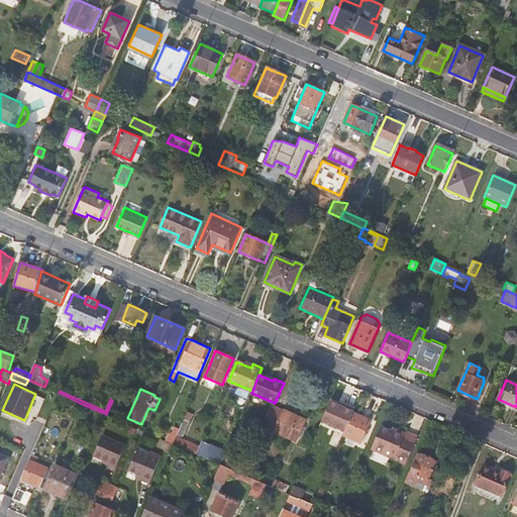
[(34,396),(26,416),(35,419),(43,400),(34,396)]
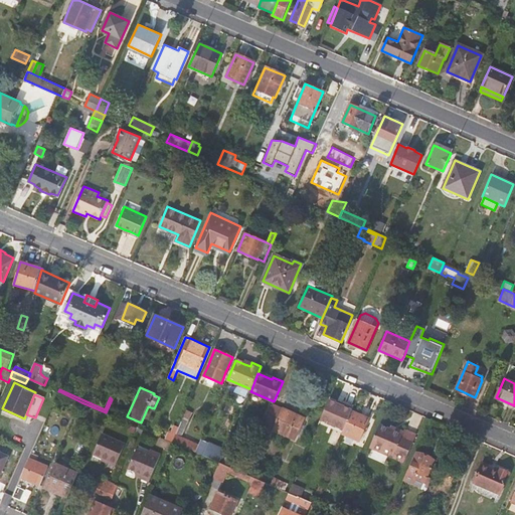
[(352,411),(353,407),(343,402),(330,397),(320,420),(343,431),(352,411)]
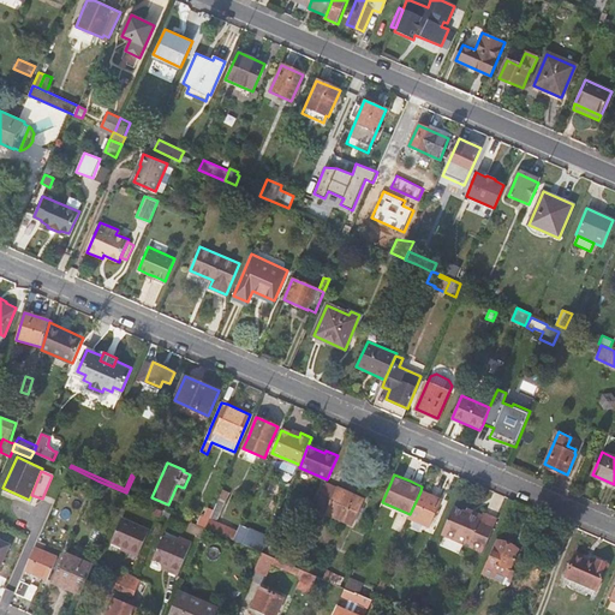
[(365,496),(327,481),(314,513),(324,518),(327,512),(354,523),(365,496)]
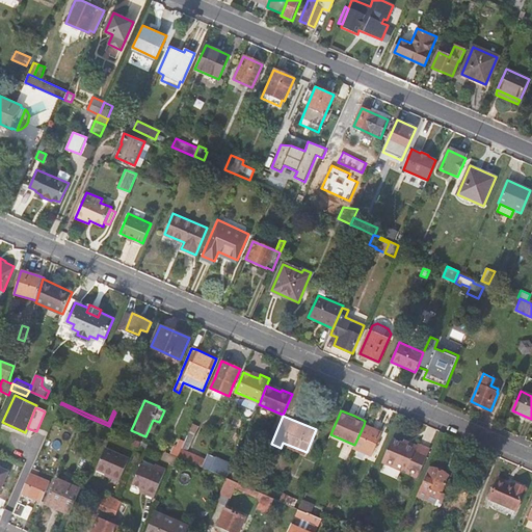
[(95,427),(85,424),(83,432),(92,435),(95,427)]
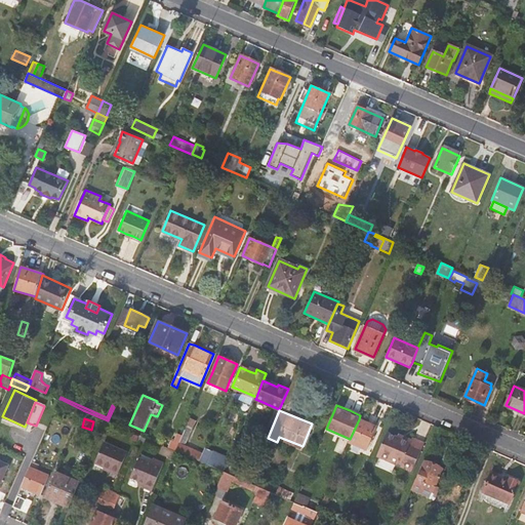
[(376,427),(359,419),(350,439),(349,441),(349,442),(366,450),(376,427)]
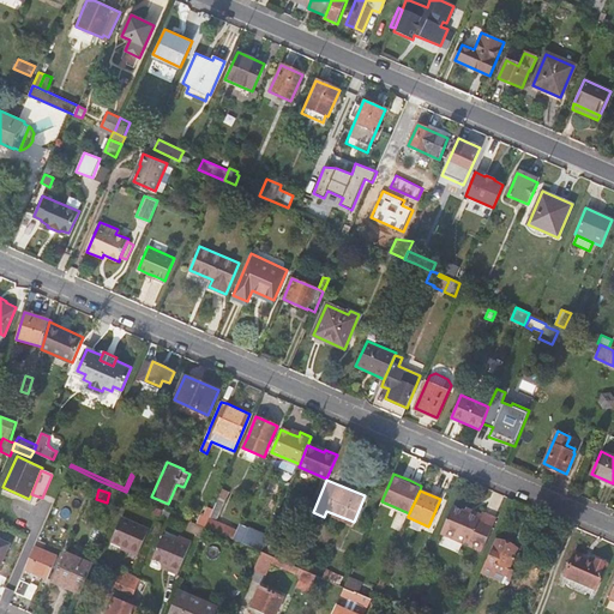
[(226,498),(220,495),(216,503),(205,527),(206,528),(233,539),(238,530),(216,521),(226,498)]
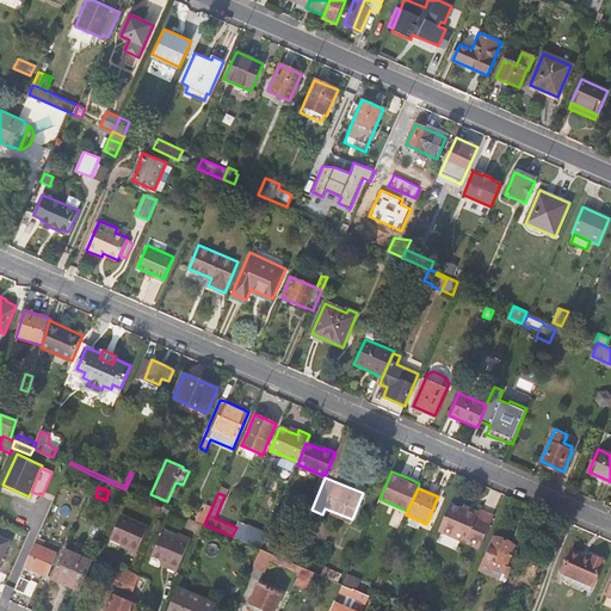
[(407,511),(380,499),(378,501),(406,513),(407,511)]
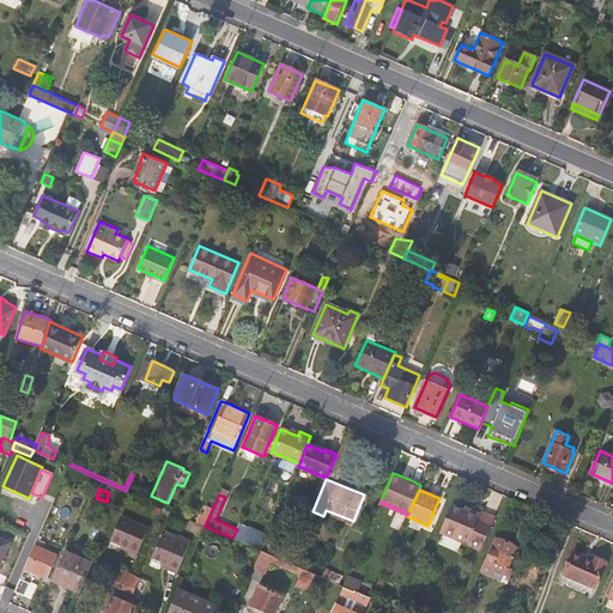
[(450,510),(439,538),(480,556),(495,523),(479,516),(479,519),(465,513),(463,516),(450,510)]
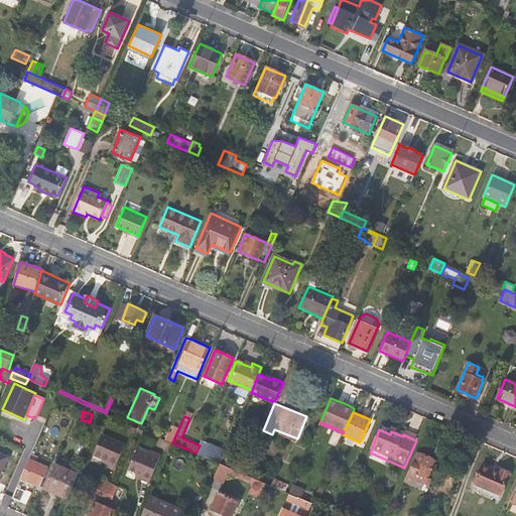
[(95,454),(117,464),(126,444),(103,435),(95,454)]
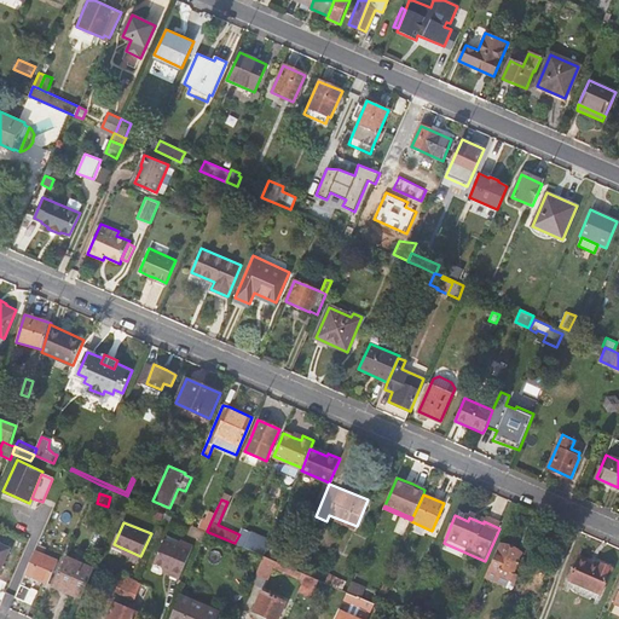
[(252,532),(242,527),(239,534),(235,543),(244,548),(252,532)]
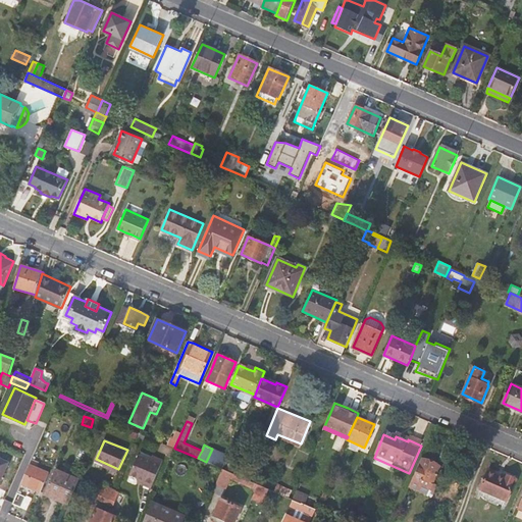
[(228,455),(212,449),(206,462),(207,462),(222,469),(228,455)]
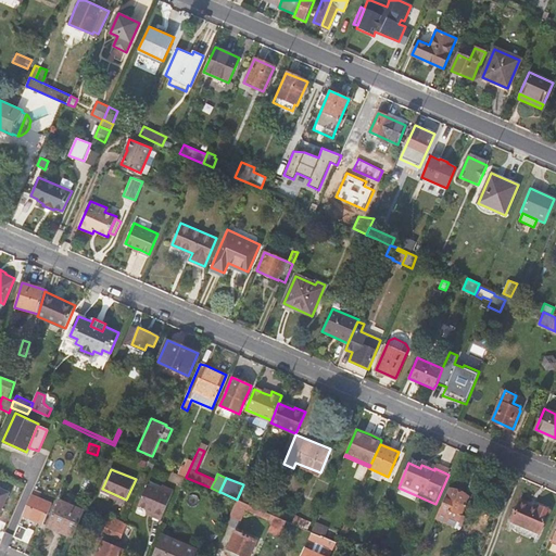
[(488,495),(495,500),(503,483),(494,480),(488,495)]
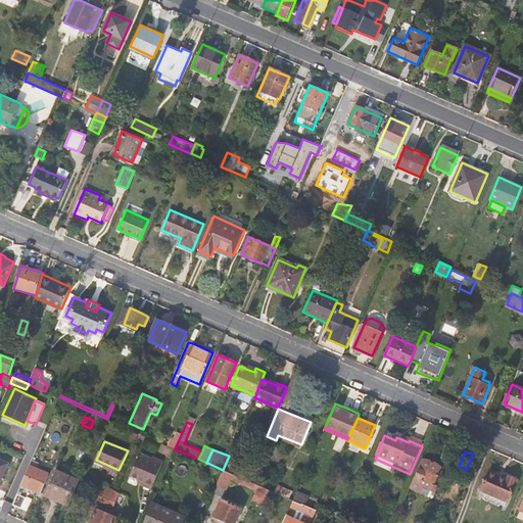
[(143,485),(152,489),(165,461),(155,457),(153,462),(140,456),(132,475),(145,480),(143,485)]
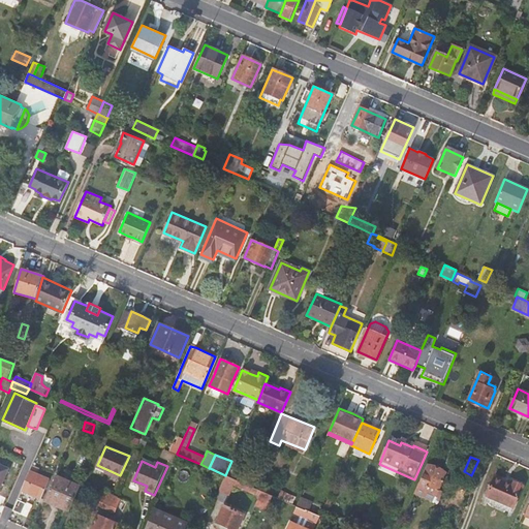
[(0,488),(8,468),(0,464),(0,488)]
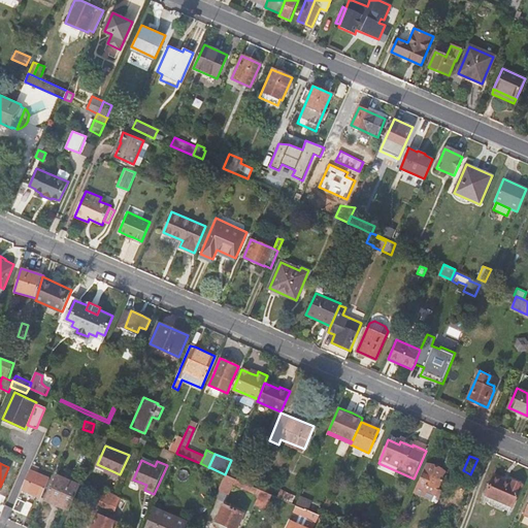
[(428,464),(420,483),(415,494),(432,501),(437,490),(446,471),(428,464)]
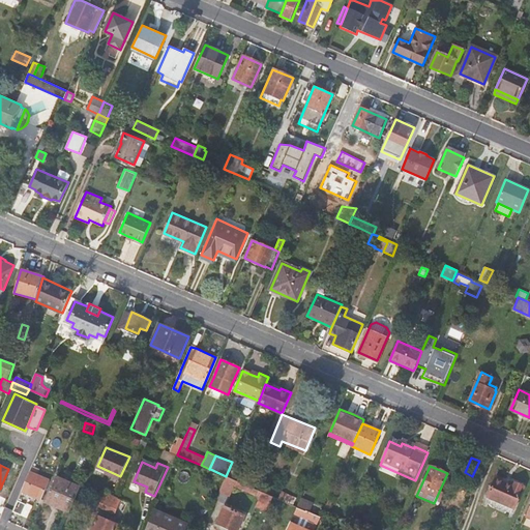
[(50,479),(31,471),(23,492),(41,499),(50,479)]
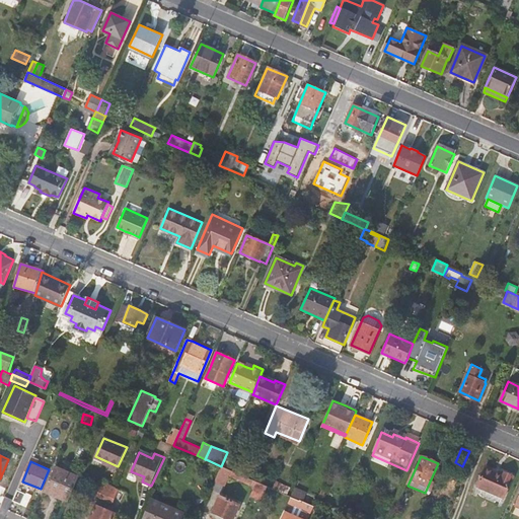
[(238,465),(230,461),(227,468),(235,472),(238,465)]
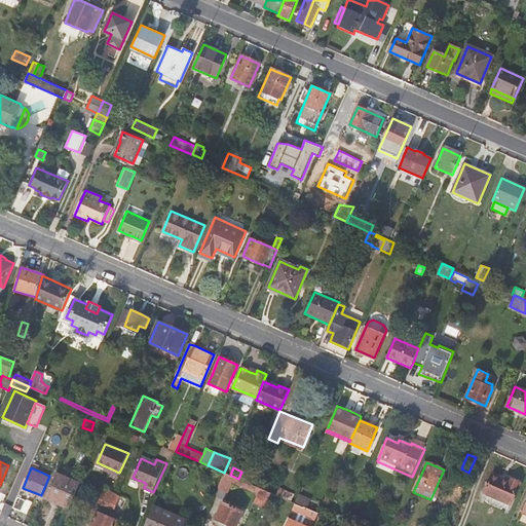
[(62,504),(70,509),(74,498),(80,483),(57,473),(47,495),(63,502),(62,504)]
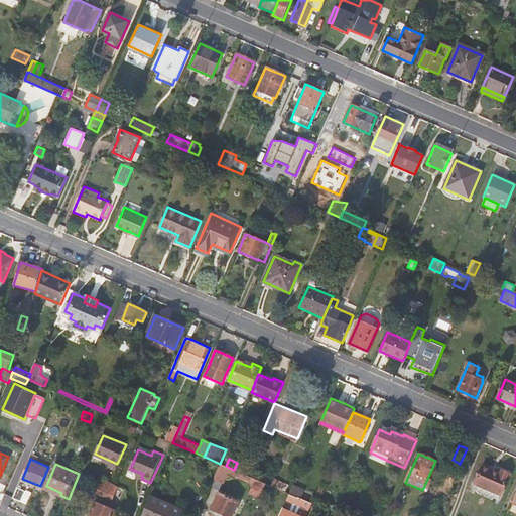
[(229,474),(252,484),(254,479),(244,474),(236,471),(234,470),(226,466),(220,464),(211,486),(221,490),(224,483),(225,483),(229,474)]
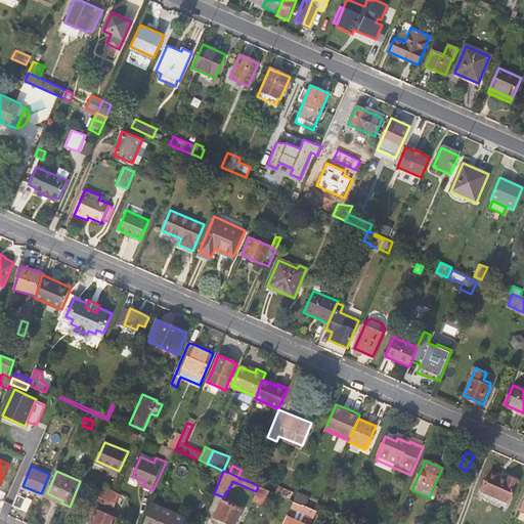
[(508,477),(507,480),(490,472),(481,491),(509,504),(518,482),(508,477)]
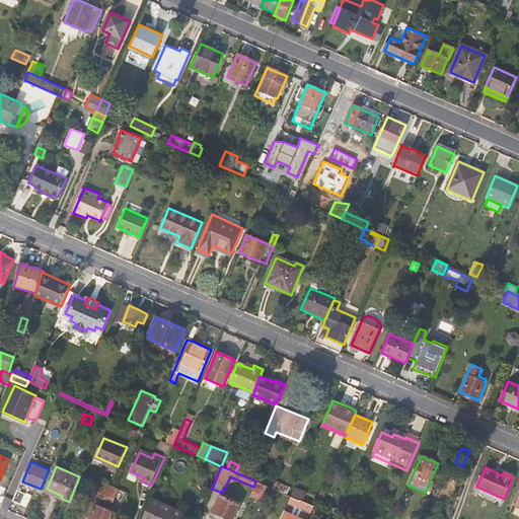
[(113,503),(120,488),(118,488),(99,480),(94,494),(113,503)]
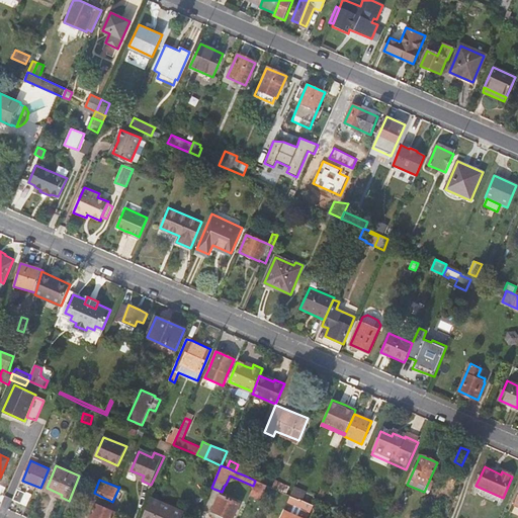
[(272,488),(283,493),(287,485),(275,480),(272,488)]
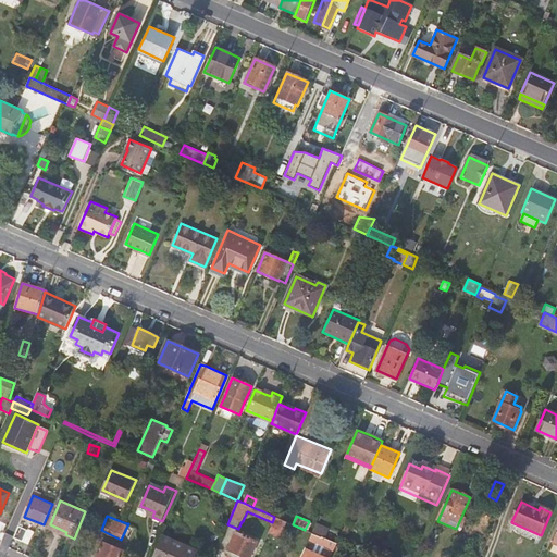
[(281,537),(287,522),(274,517),(272,522),(268,532),(281,537)]
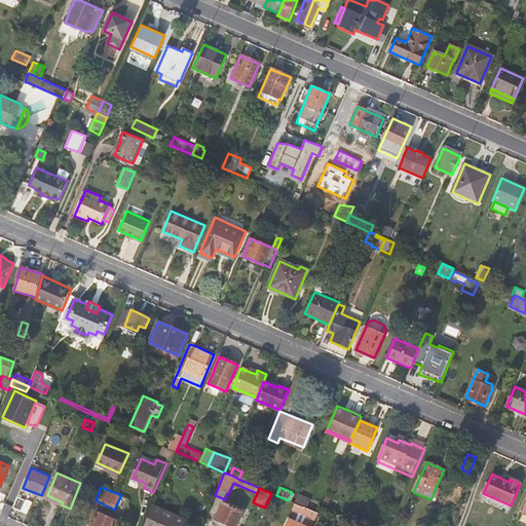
[(311,497),(300,491),(295,503),(307,509),(311,497)]
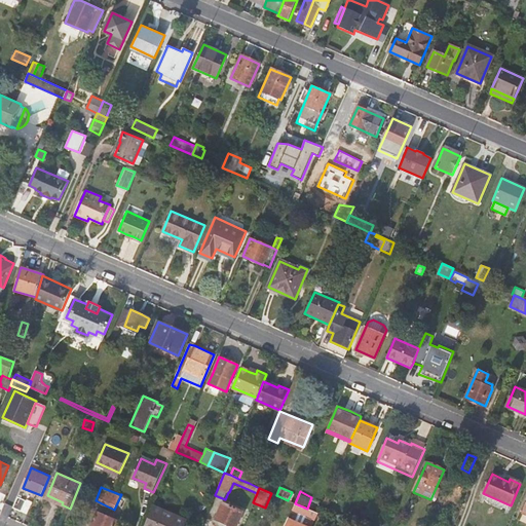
[(27,499),(19,496),(12,510),(21,513),(27,499)]
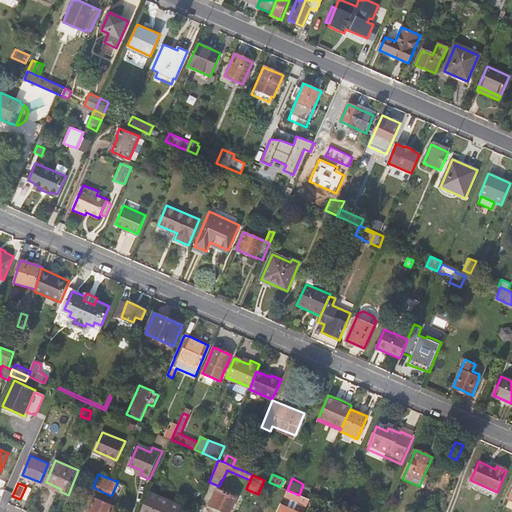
[(227,511),(230,511),(237,498),(218,489),(211,504),(227,511)]
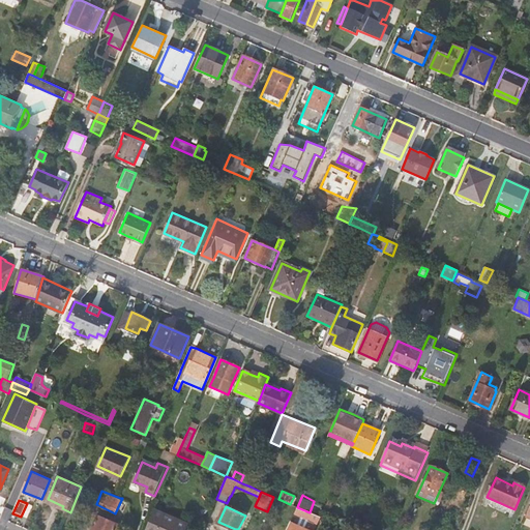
[(287,529),(315,529),(321,518),(310,512),(297,507),(293,516),(307,522),(304,529),(290,523),(287,529)]
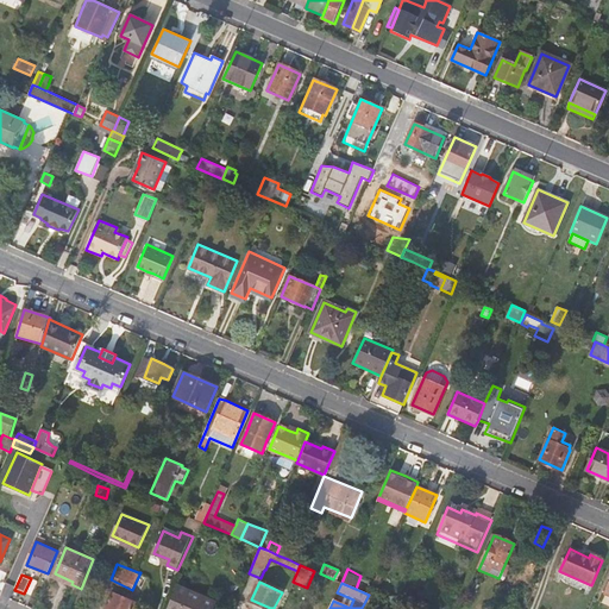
[(213,608),(218,602),(179,585),(167,608),(213,608)]
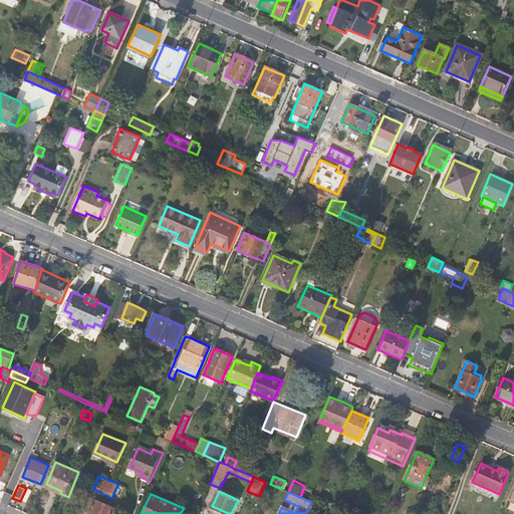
[(112,513),(115,508),(95,499),(89,513),(112,513)]
